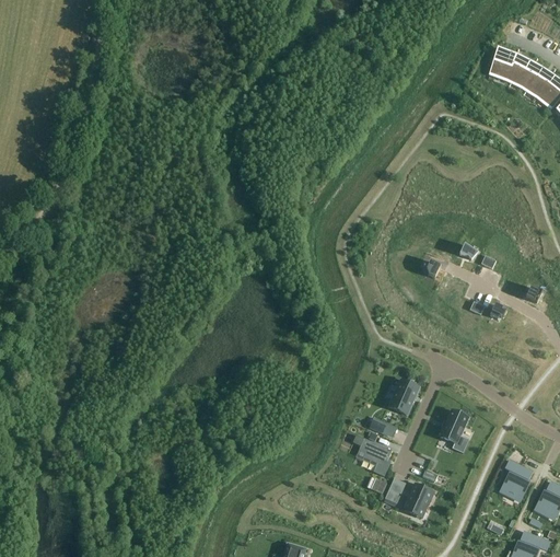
[(498,47),(489,74),(506,81),(522,89),(537,97),(549,108),(550,107),(559,95),(559,79),(553,74),(537,64),(518,55),(498,47)]
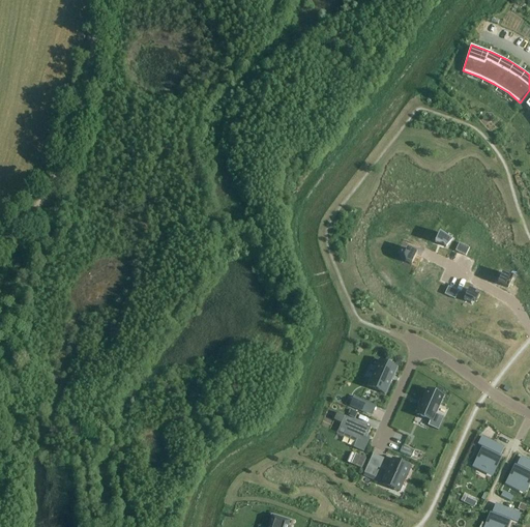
[(439,230),(435,240),(441,241),(446,244),(452,236),(439,230)]
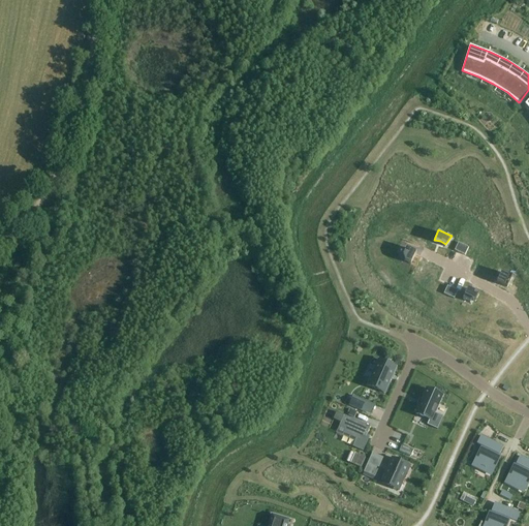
[(454,247),(464,252),(467,245),(457,240),(454,247)]
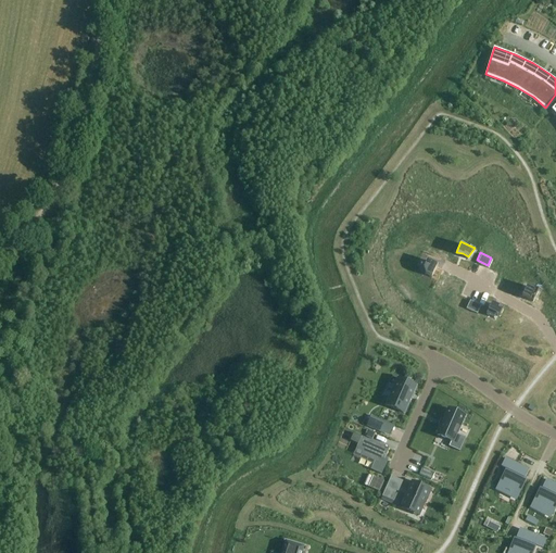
[(428,259),(424,266),(426,273),(431,276),(438,263),(428,259)]
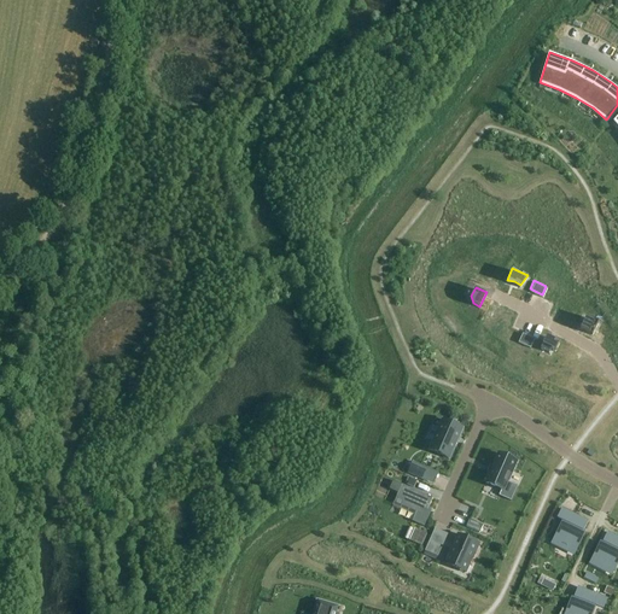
[(564,315),(571,319),(577,304),(564,298),(559,308),(566,310),(564,315)]
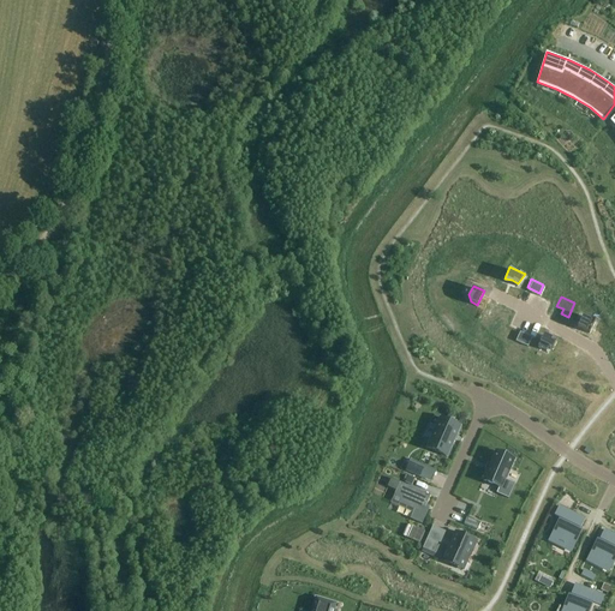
[(496,309),(490,306),(485,316),(499,322),(505,310),(496,306),(496,309)]
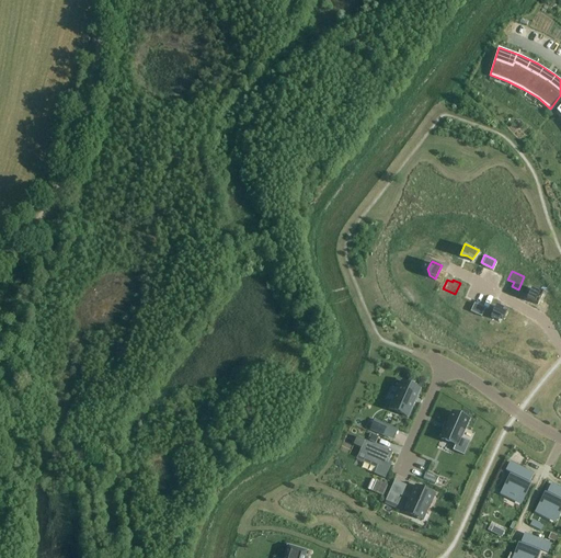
[(533,285),(527,296),(537,302),(542,291),(533,285)]
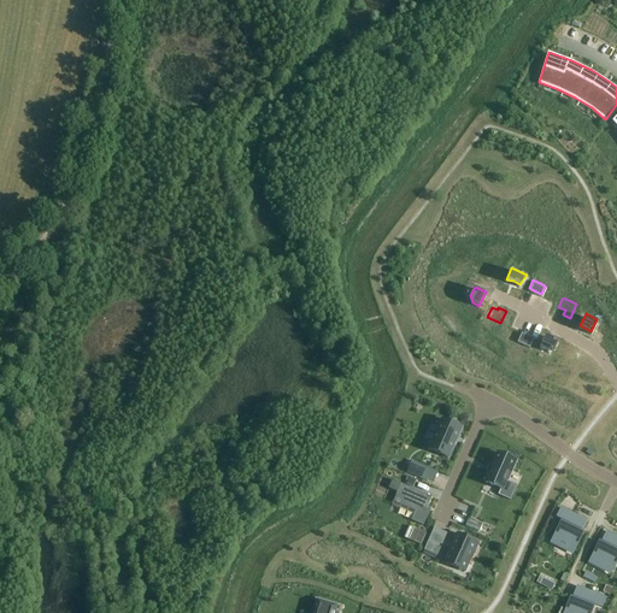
[(516,337),(528,343),(533,335),(521,329),(516,337)]
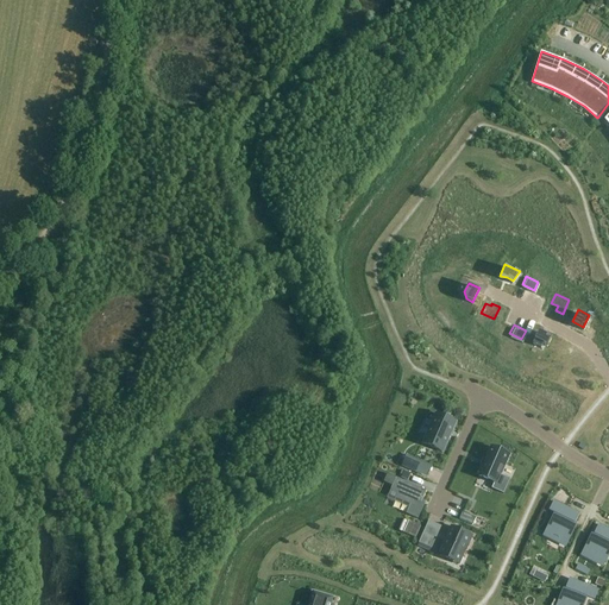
[(539,329),(533,341),(541,346),(542,342),(547,345),(551,336),(539,329)]
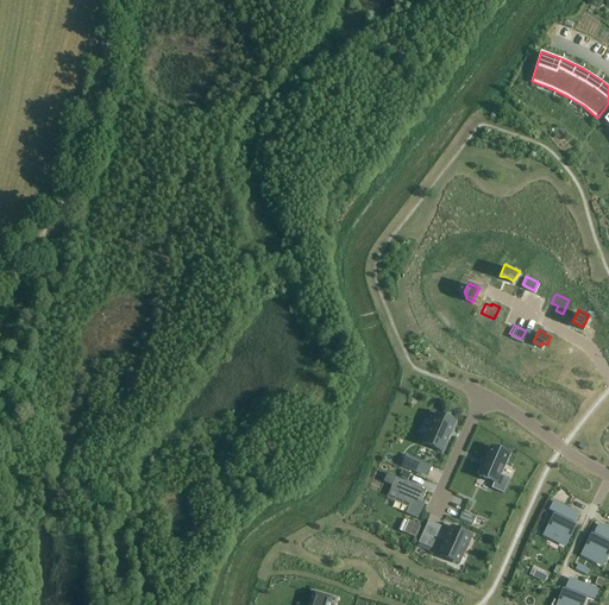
[(435,410),(421,441),(443,449),(457,418),(435,410)]
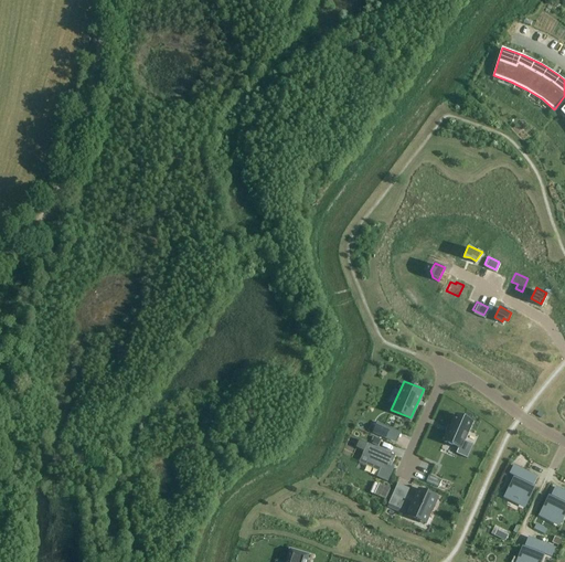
[(454,412),(441,442),(458,448),(456,454),(466,458),(471,444),(464,441),(473,420),(454,412)]
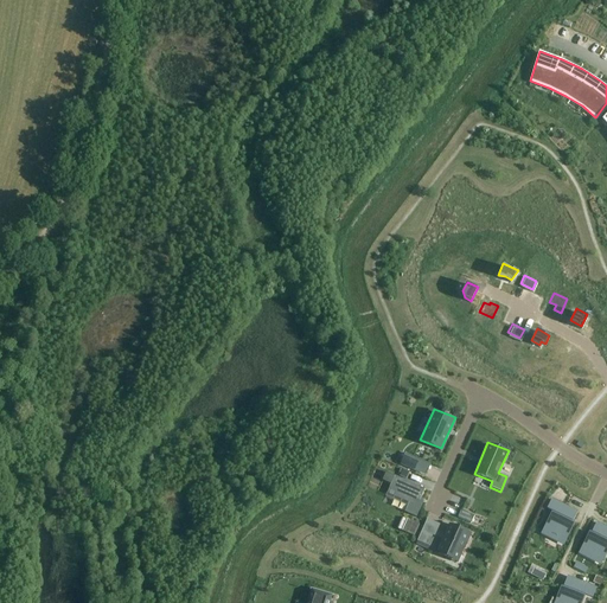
[(401,461),(414,468),(419,459),(404,453),(401,461)]
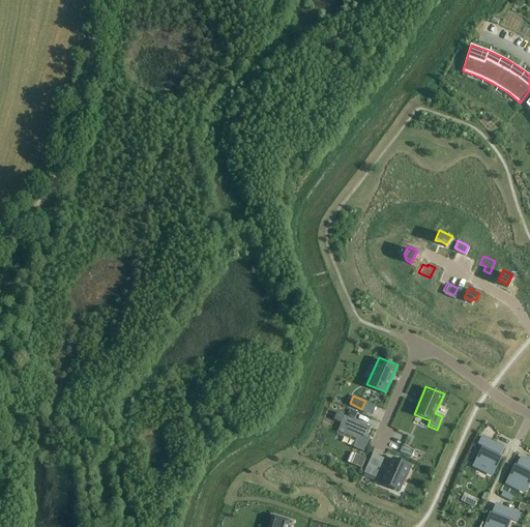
[(352,408),(349,413),(355,416),(357,410),(352,408)]
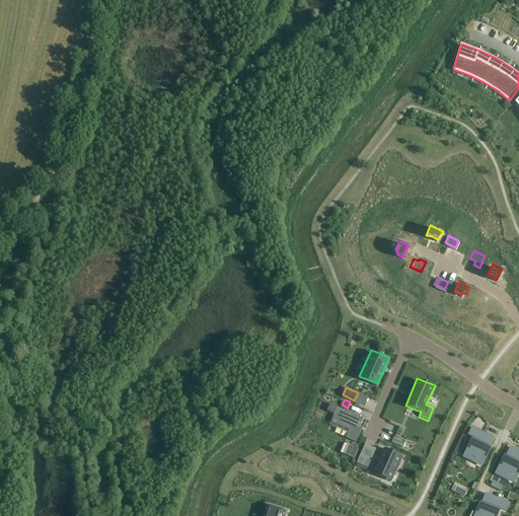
[(335,413),(338,406),(329,401),(326,409),(335,413)]
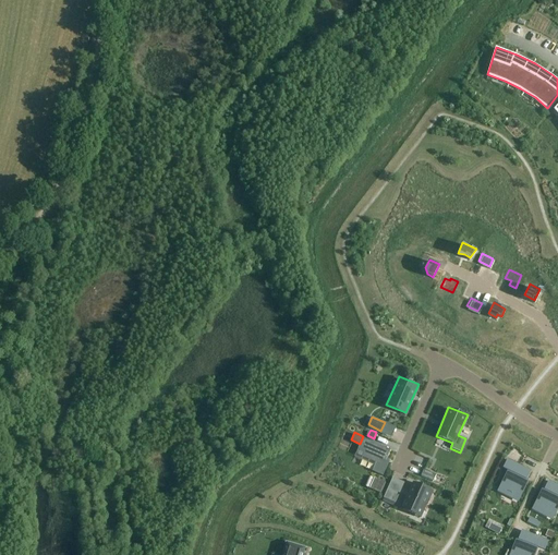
[(363,436),(358,446),(365,449),(362,455),(376,460),(372,469),(383,473),(388,460),(385,458),(389,447),(363,436)]
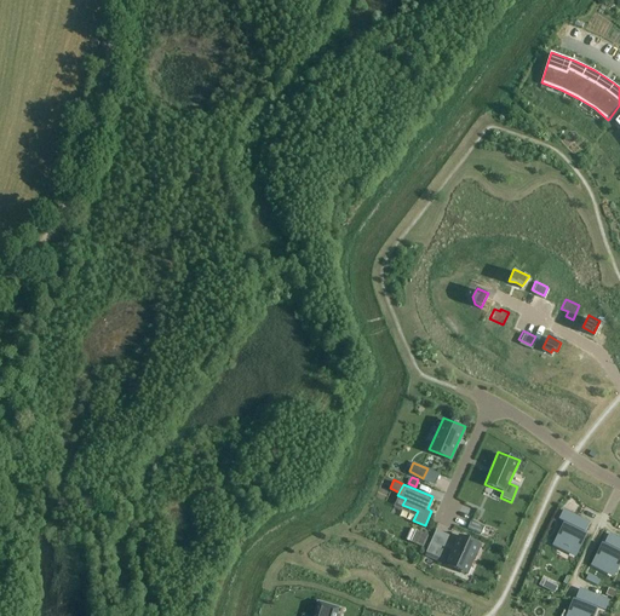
[(564,518),(555,540),(577,551),(587,529),(585,528),(589,520),(563,508),(560,516),(564,518)]
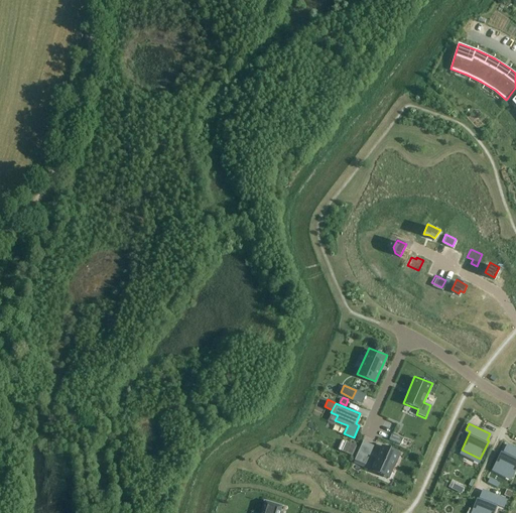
[(403,436),(392,432),(389,437),(400,442),(403,436)]
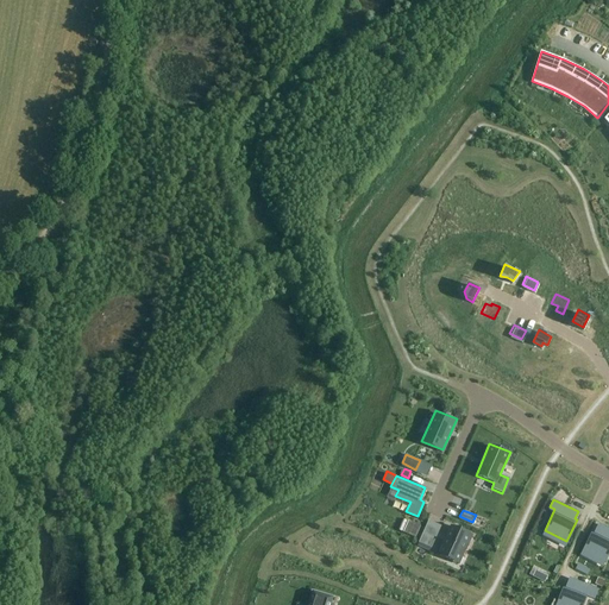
[(421,523),(408,517),(403,530),(415,535),(421,523)]
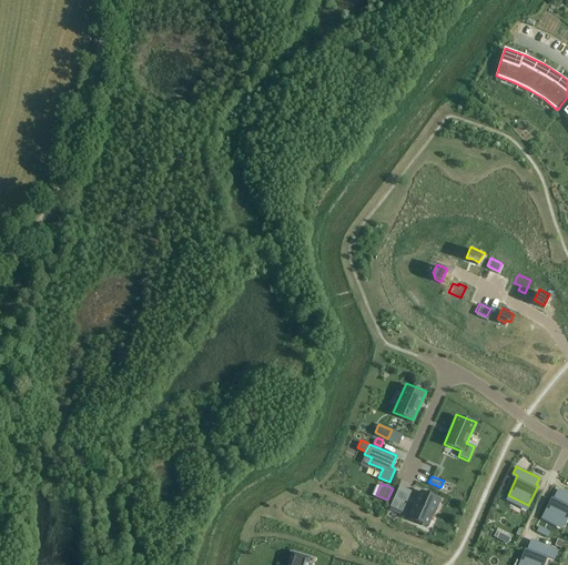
[(554,494),(544,513),(564,524),(567,514),(567,492),(559,487),(555,495),(554,494)]
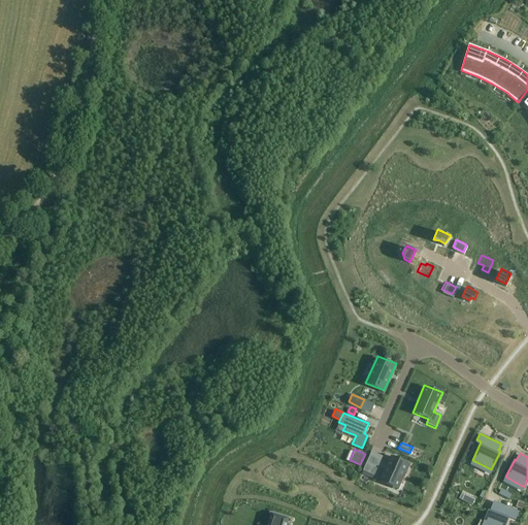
[(384,465),(377,479),(398,488),(410,462),(391,454),(385,466),(384,465)]
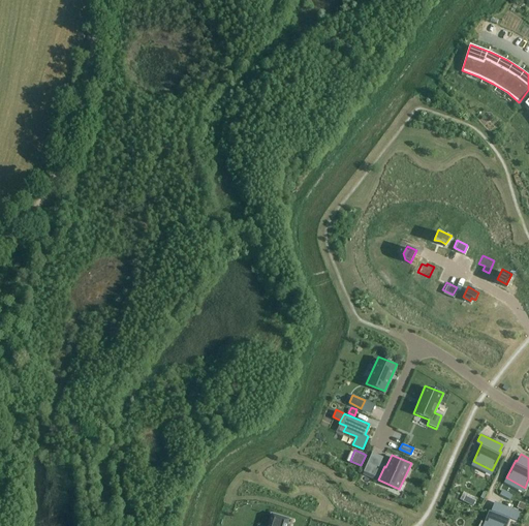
[(367,461),(364,469),(375,474),(378,466),(367,461)]
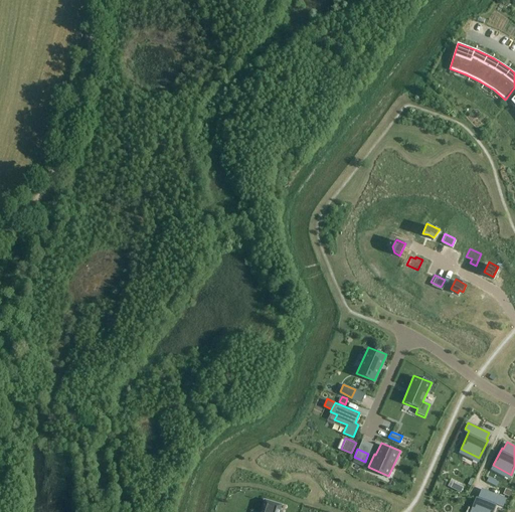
[(460,490),(463,486),(454,481),(452,486),(460,490)]
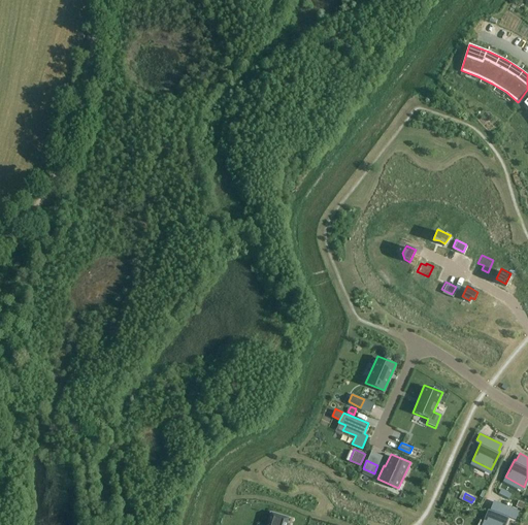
[(489,510),(483,524),(482,524),(506,524),(509,518),(515,520),(518,510),(494,500),(490,511),(489,510)]
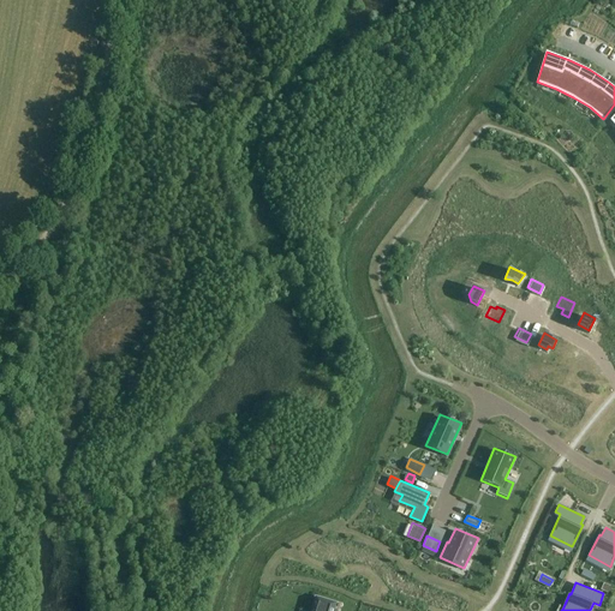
[(316,594),(310,610),(333,610),(336,600),(316,594)]
